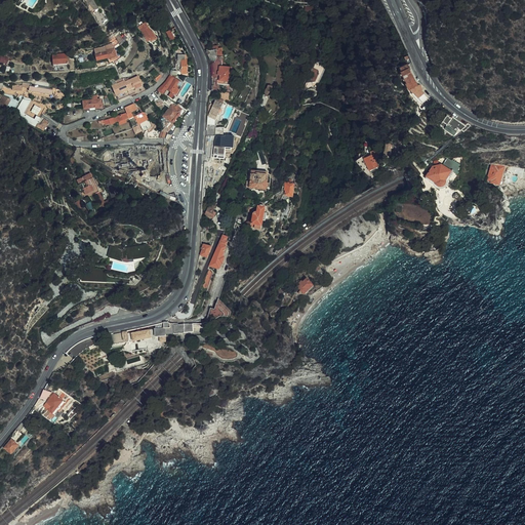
[(98,9),(92,0),(86,0),(86,1),(93,12),(98,9)]
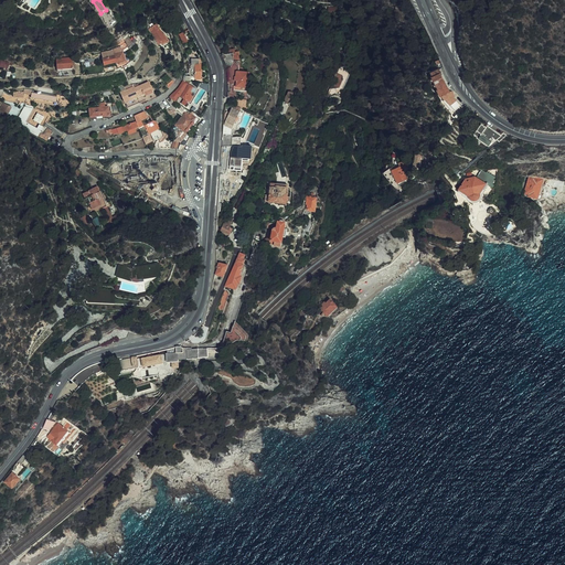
[(168,41),(158,23),(156,24),(155,22),(150,24),(151,27),(149,28),(150,29),(149,29),(156,39),(159,38),(162,42),(163,45),(167,51),(168,50),(167,50),(170,48),(169,44),(167,42),(168,41)]
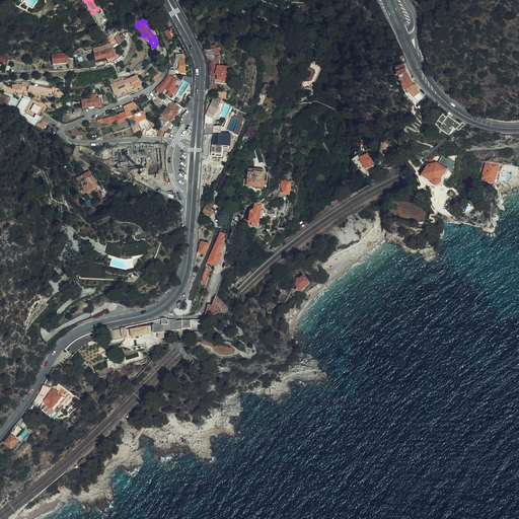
[(108,50),(113,49),(113,48),(114,47),(118,44),(123,41),(120,35),(116,39),(117,40),(110,44),(103,46),(104,46),(105,50),(108,50)]
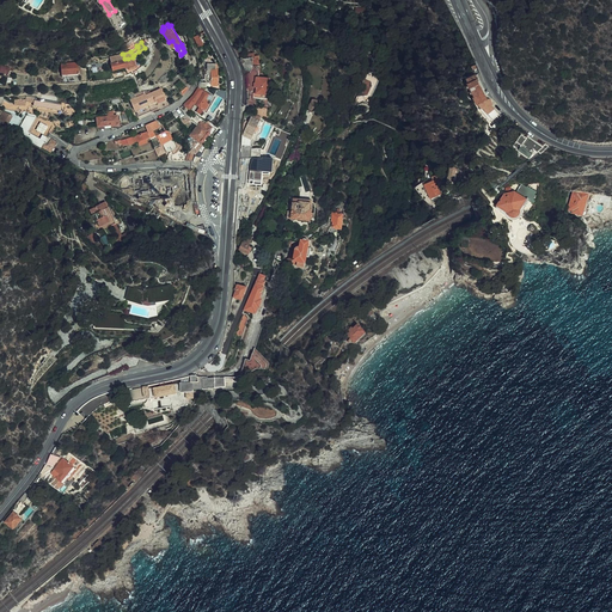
[(124,59),(123,54),(110,57),(114,69),(127,67),(124,59)]
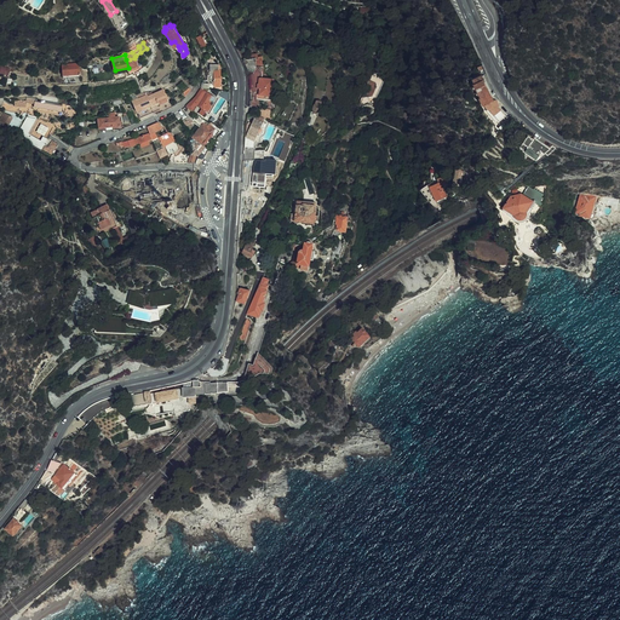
[(130,59),(126,59),(128,68),(128,70),(138,68),(136,57),(135,58),(130,59)]
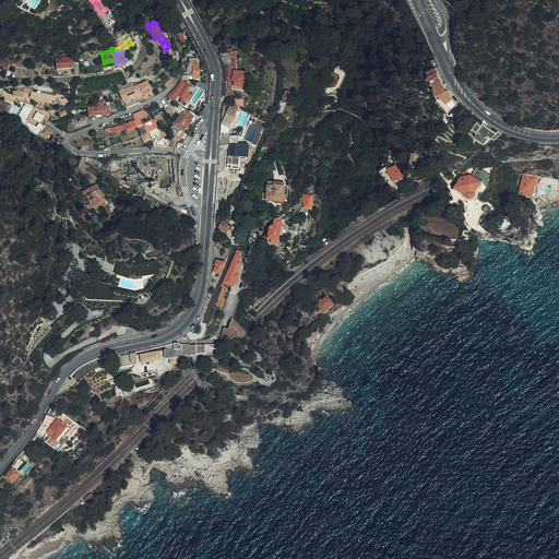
[(221,52),(218,54),(218,55),(223,62),(225,69),(228,67),(229,64),(232,61),(232,60),(232,56),(232,54),(232,52),(223,54),(221,52)]
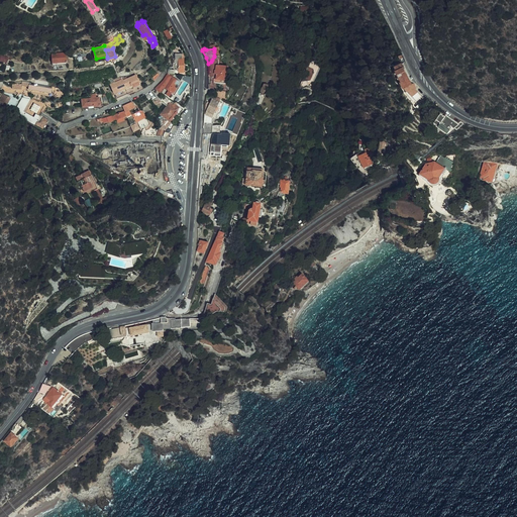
[(67,54),(52,55),(53,62),(58,62),(58,65),(68,64),(67,54)]
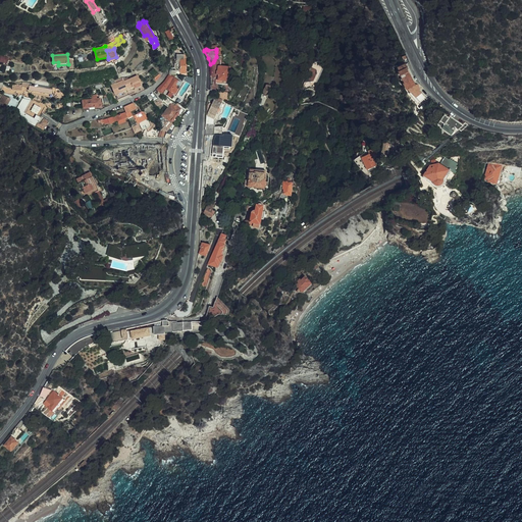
[(184,76),(187,76),(187,73),(186,73),(186,59),(184,59),(184,54),(177,54),(177,59),(174,59),(174,67),(171,69),(171,70),(169,70),(169,74),(173,74),(175,75),(175,70),(179,70),(179,74),(184,75),(184,76)]
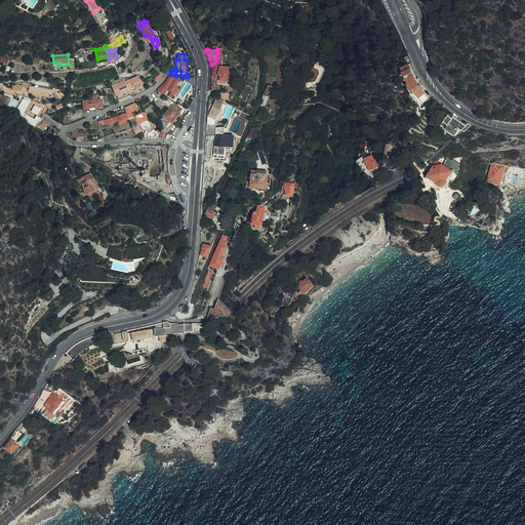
[(140,71),(146,67),(143,64),(135,70),(136,72),(140,71)]
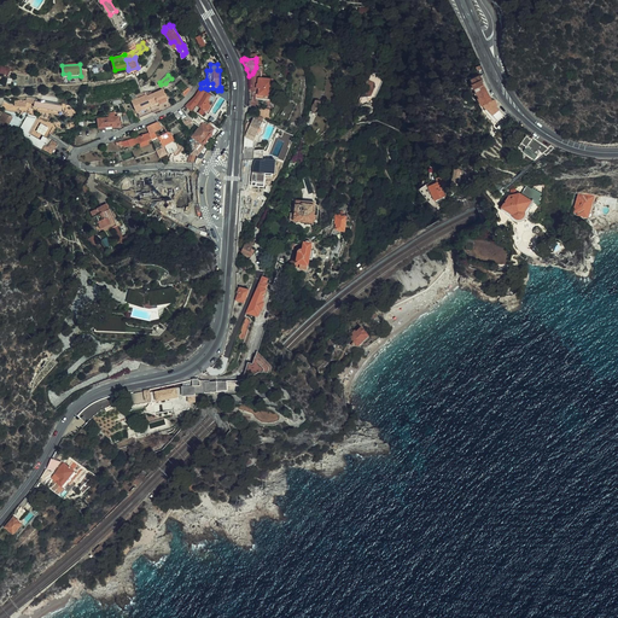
[(139,80),(141,87),(143,87),(149,85),(147,81),(146,76),(139,80)]
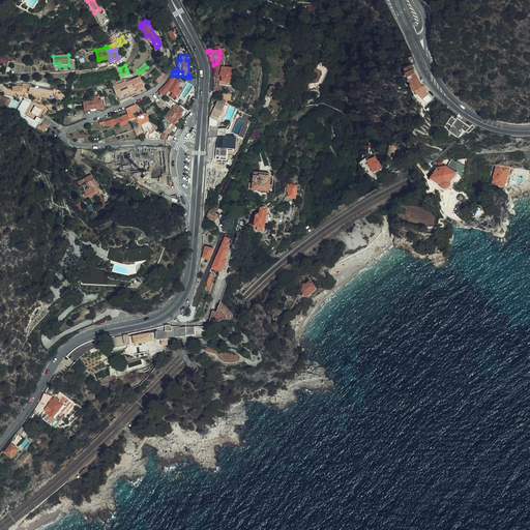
[(414,69),(412,65),(403,70),(405,75),(404,75),(413,92),(414,91),(415,94),(417,95),(416,96),(425,107),(432,100),(424,91),(428,90),(425,86),(422,87),(413,69),(414,69)]
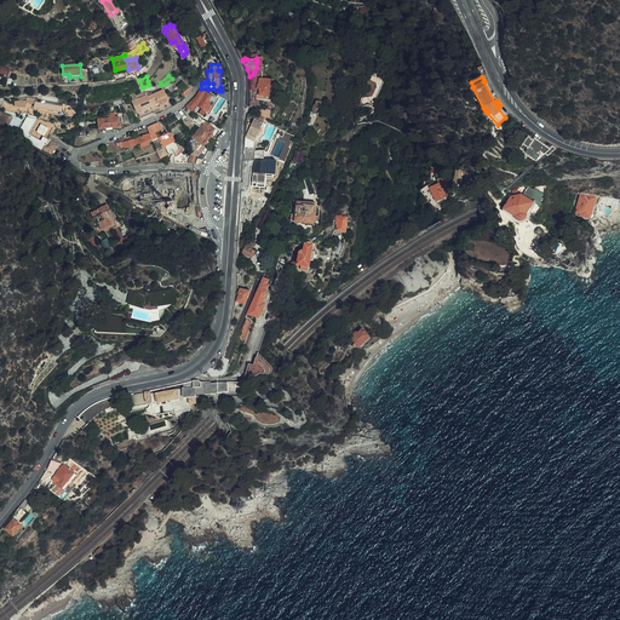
[(385,80),(375,78),(373,97),(377,98),(385,80)]
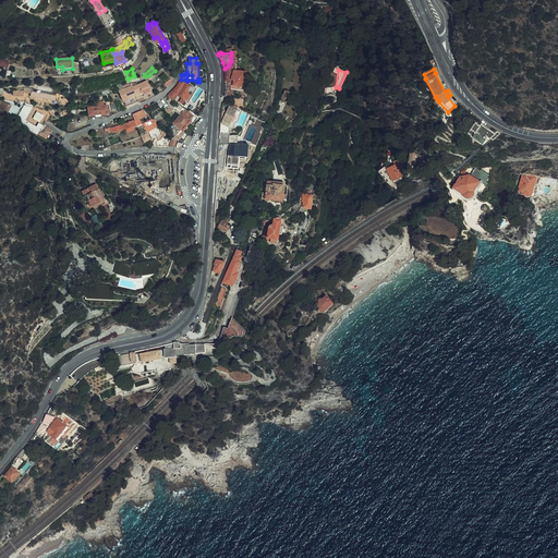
[(232,84),(232,89),(240,89),(240,86),(245,86),(245,83),(245,82),(245,76),(246,72),(238,72),(235,71),(231,71),(230,84),(232,84)]
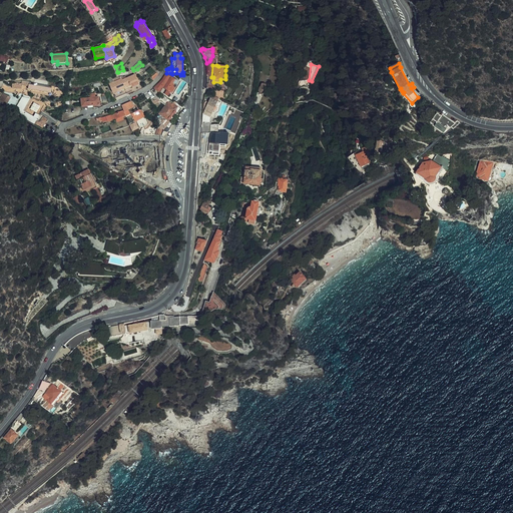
[(153,80),(157,75),(151,67),(146,71),(151,76),(153,80)]
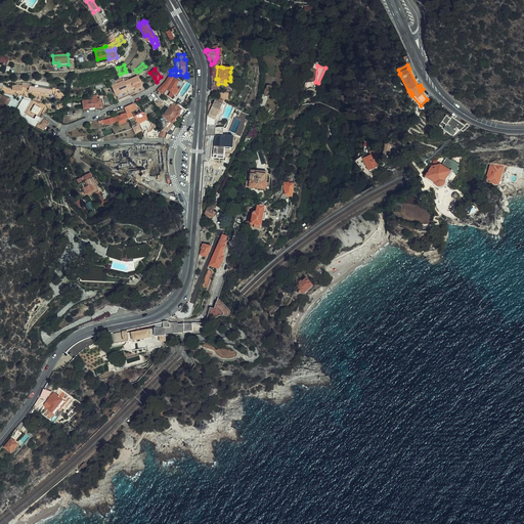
[(170,84),(166,89),(167,89),(171,92),(175,94),(176,94),(183,84),(175,79),(177,76),(176,76),(174,75),(172,77),(170,76),(167,82),(170,84)]
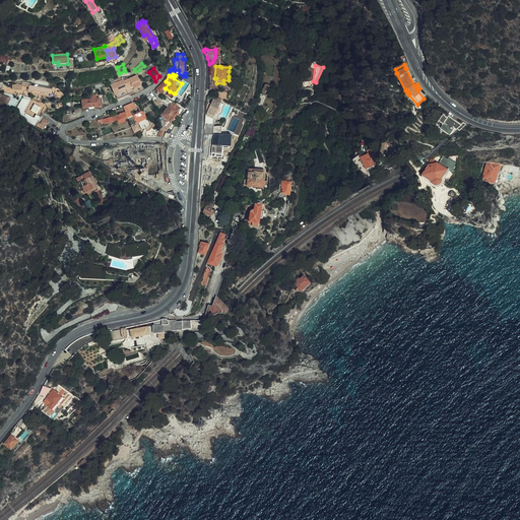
[(114,79),(110,81),(111,84),(110,84),(116,99),(134,91),(133,88),(140,85),(137,76),(127,79),(124,81),(123,79),(116,83),(114,79)]
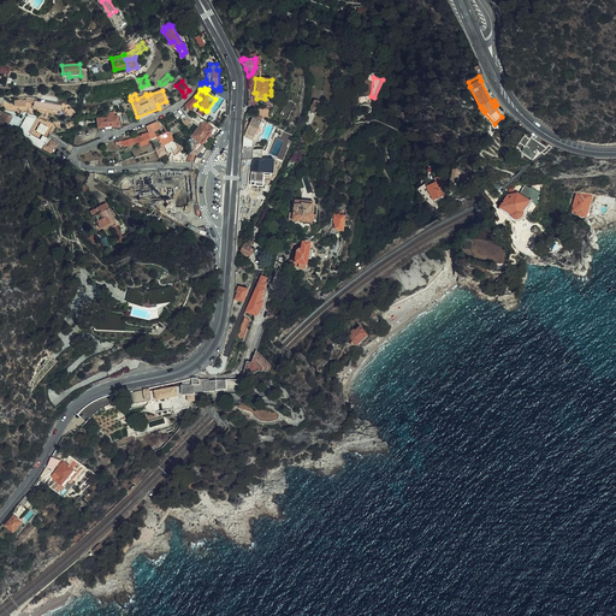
[(66,105),(35,99),(33,108),(65,114),(66,105)]
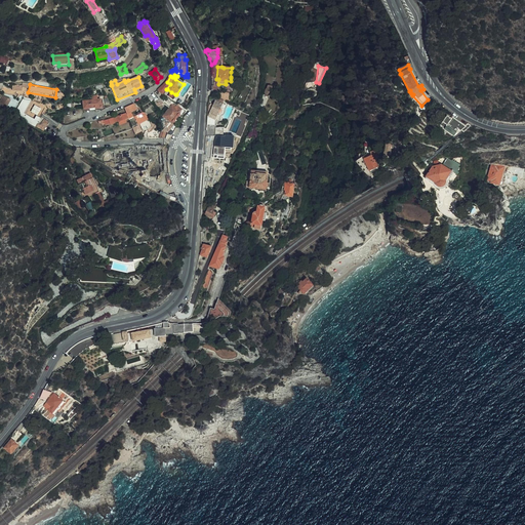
[(219,93),(218,97),(226,101),(226,99),(229,99),(229,92),(223,91),(223,93),(219,93)]
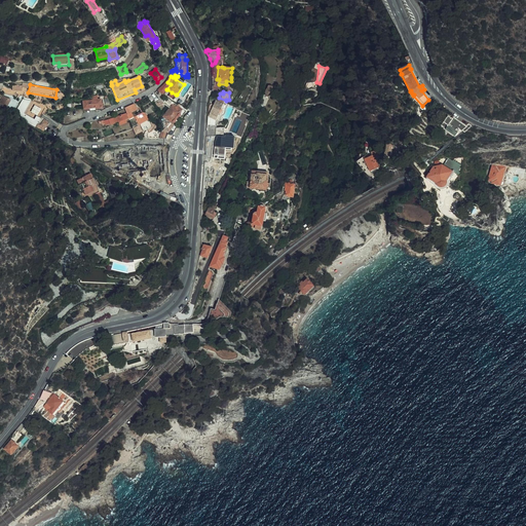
[(25,98),(15,114),(35,126),(39,128),(40,126),(41,124),(40,124),(37,122),(40,118),(37,116),(35,120),(24,113),(31,101),(25,98)]
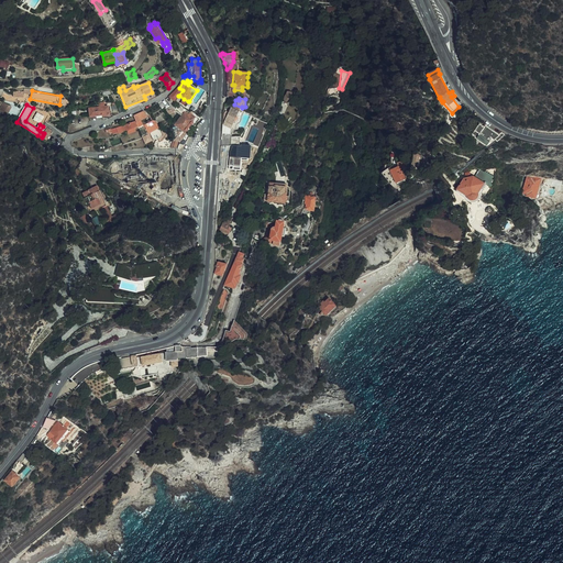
[(11,117),(14,108),(8,106),(3,116),(12,119),(13,117),(11,117)]
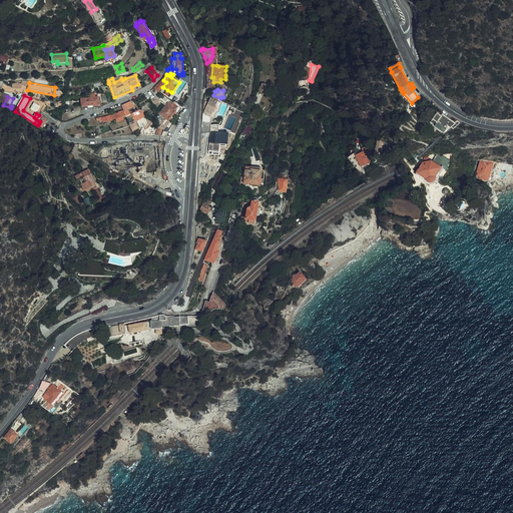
[(80,98),(81,106),(98,104),(98,96),(80,98)]
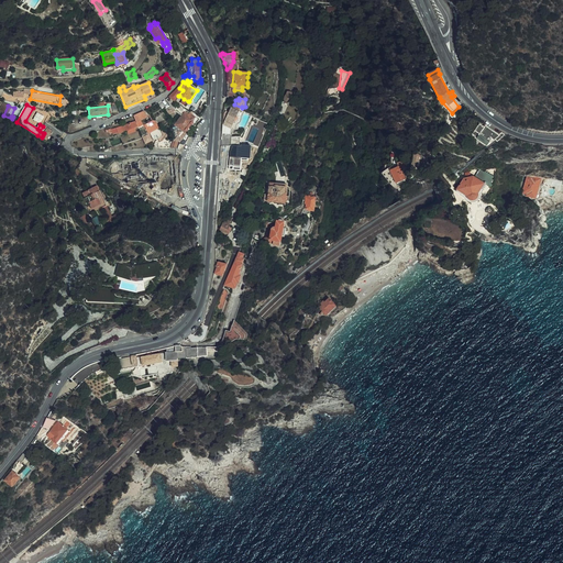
[(225,123),(224,124),(225,124),(225,135),(231,135),(232,129),(234,123),(235,123),(238,122),(238,121),(236,118),(240,110),(233,107),(233,108),(232,108),(229,116),(224,113),(223,123),(225,123)]
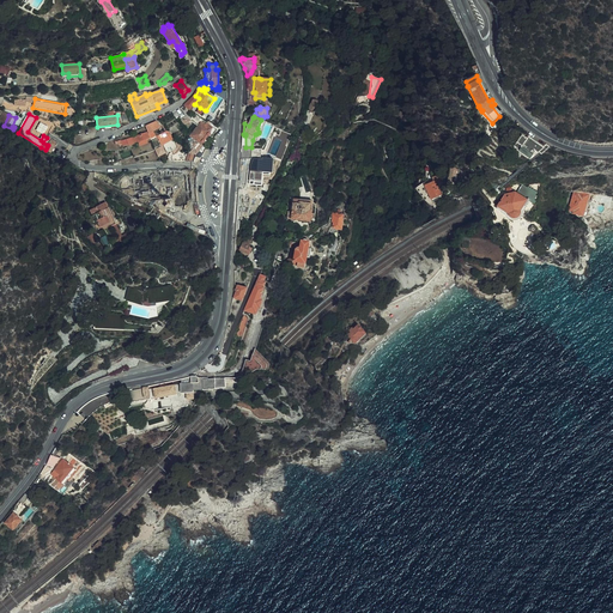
[(210,132),(213,127),(200,117),(198,121),(200,123),(189,137),(193,140),(188,145),(194,150),(202,155),(206,149),(199,145),(200,143),(201,143),(202,144),(204,143),(205,141),(205,140),(204,139),(206,135),(208,135),(210,135),(211,134),(210,133),(210,132)]
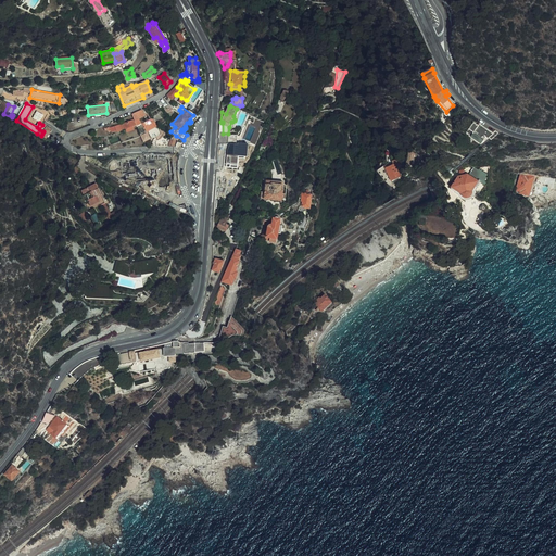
[(136,124),(136,125),(140,123),(138,118),(146,115),(141,111),(131,115),(134,118),(136,124)]
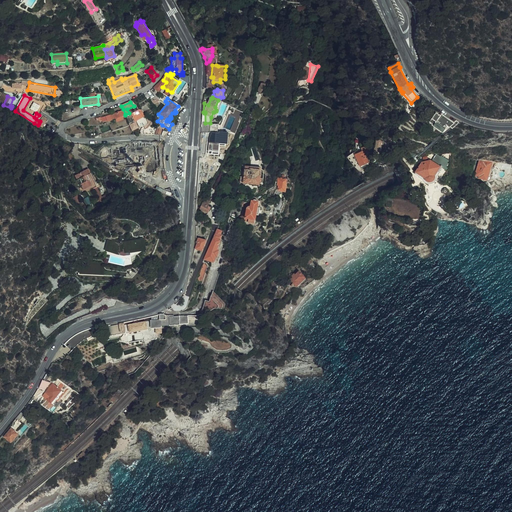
[(144,112),(151,109),(148,106),(141,108),(142,109),(132,113),(135,120),(145,115),(144,112)]
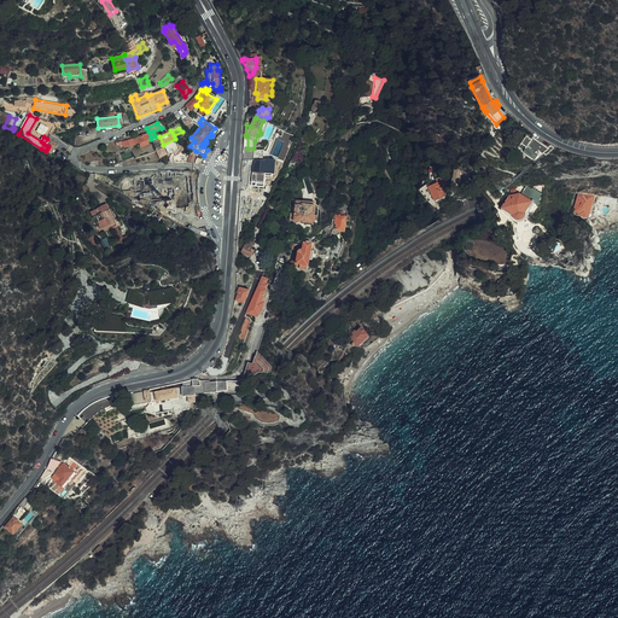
[(147,139),(151,138),(149,132),(138,136),(136,135),(130,139),(133,144),(134,143),(135,144),(139,143),(147,139)]
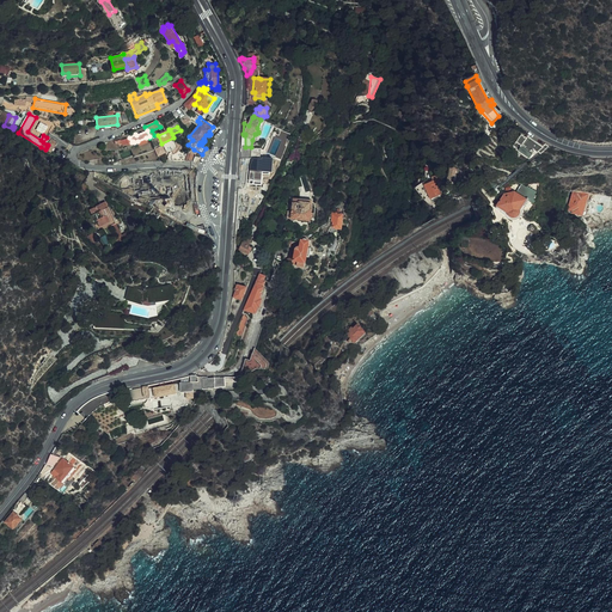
[(543,147),(530,138),(528,139),(524,135),(515,146),(532,158),(534,155),(539,152),(542,154),(548,150),(549,147),(546,145),(543,147)]
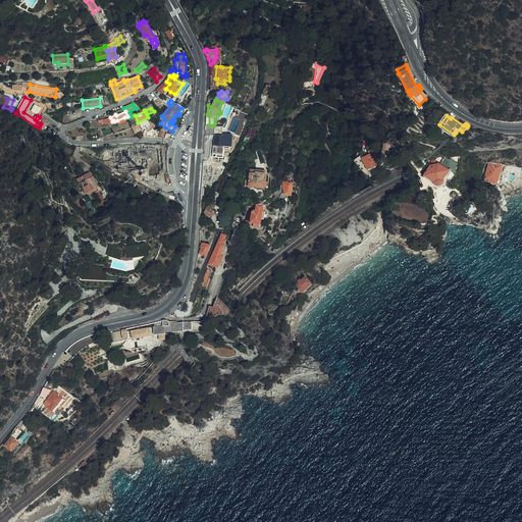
[(44,117),(40,123),(41,123),(40,125),(45,129),(50,120),(44,117)]
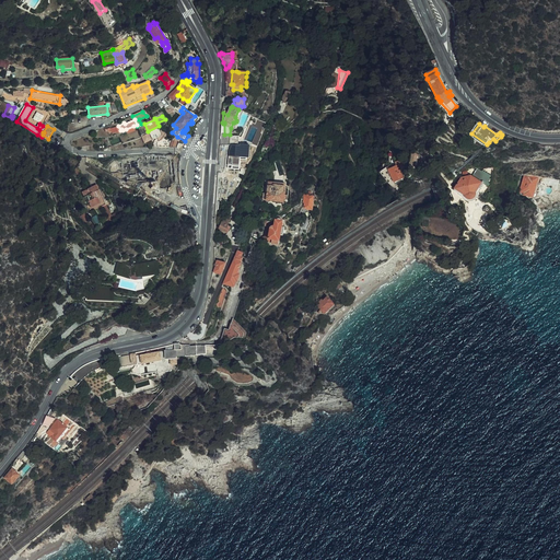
[(153,146),(167,147),(171,139),(166,136),(162,129),(160,130),(159,128),(141,136),(144,143),(156,138),(158,139),(155,140),(153,142),(153,146)]
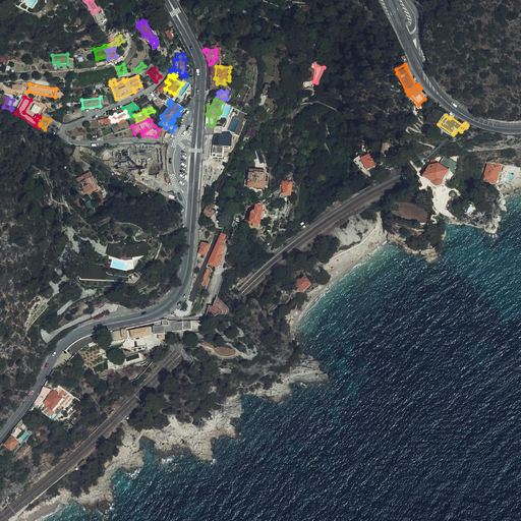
[(214,127),(213,131),(213,133),(217,135),(222,135),(222,130),(221,130),(214,127)]
